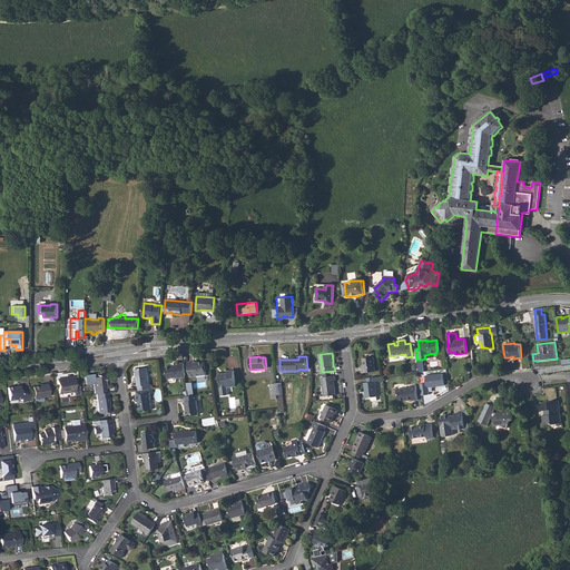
[(362,357),(363,367),(363,373),(375,372),(373,356),(362,357)]
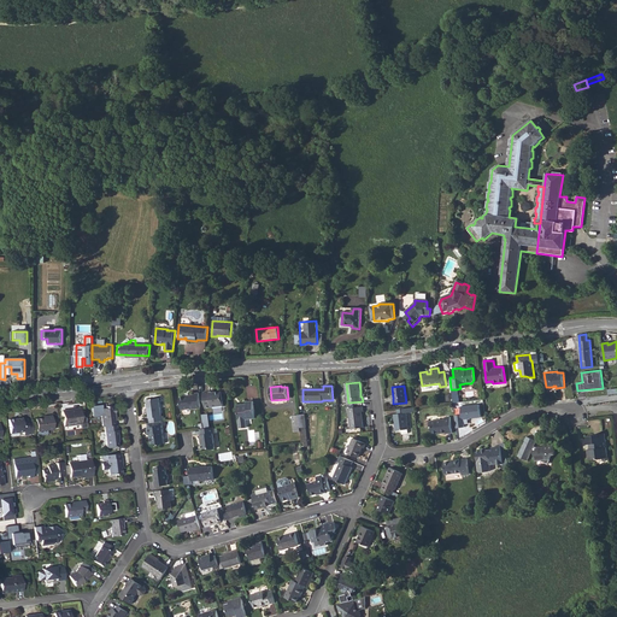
[(205,409),(223,406),(221,392),(210,393),(210,391),(203,392),(205,409)]
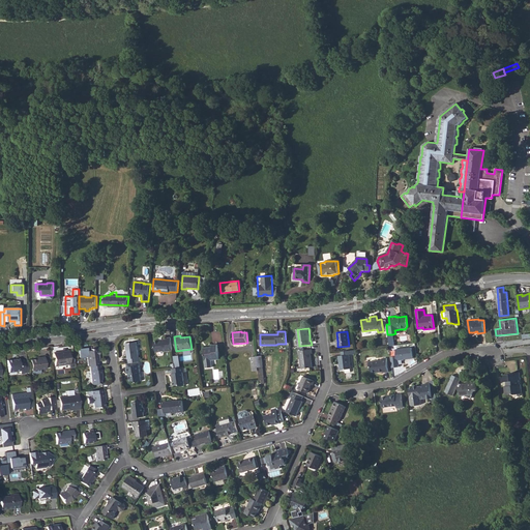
[(155,351),(163,350),(163,351),(173,350),(171,336),(166,337),(167,339),(162,340),(162,341),(154,342),(155,351)]
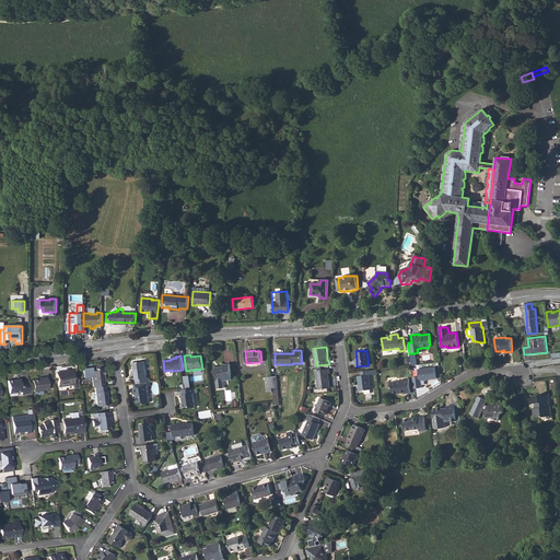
[(132,362),(135,380),(136,383),(148,382),(148,376),(146,377),(143,360),(132,362)]
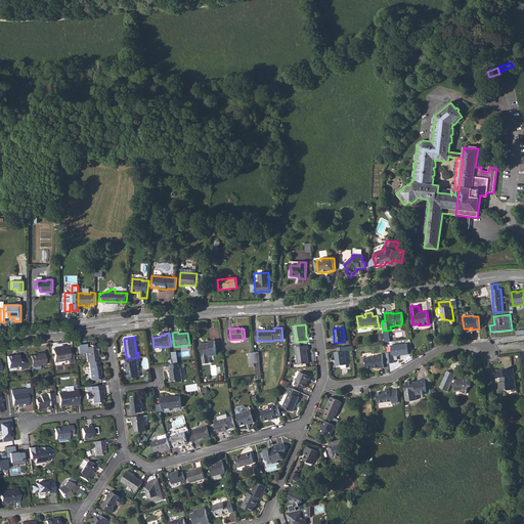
[(209,355),(217,355),(215,340),(210,341),(210,343),(202,344),(203,356),(204,363),(210,362),(209,355)]
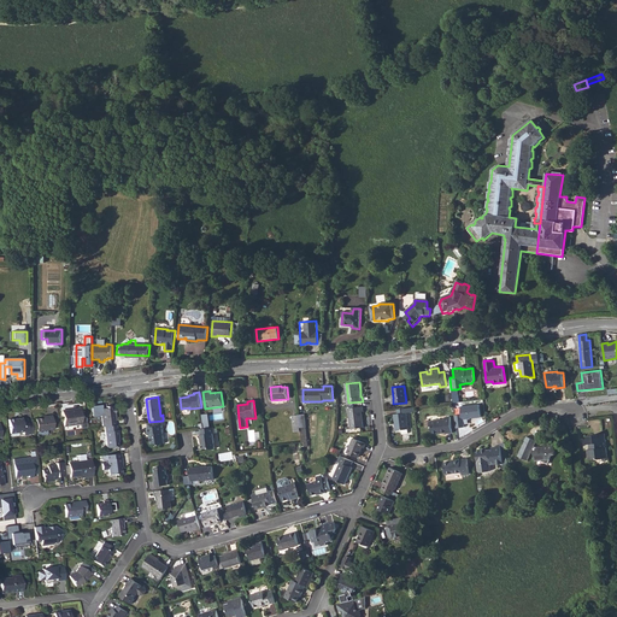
[(115,419),(113,412),(112,412),(111,407),(111,405),(105,405),(105,407),(99,409),(101,425),(103,425),(113,424),(113,419),(115,419)]
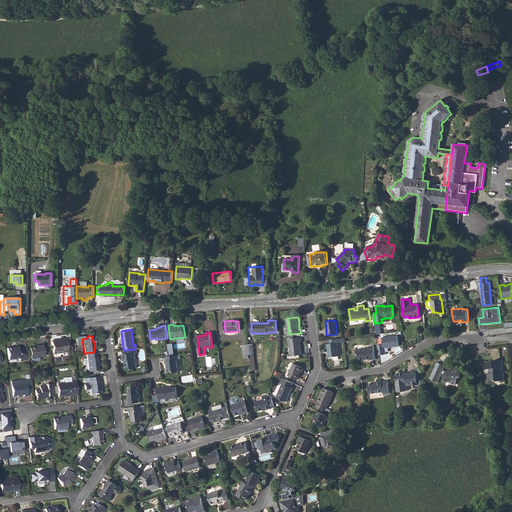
[(397,336),(383,337),(383,345),(378,345),(379,355),(385,355),(385,348),(398,346),(397,336)]
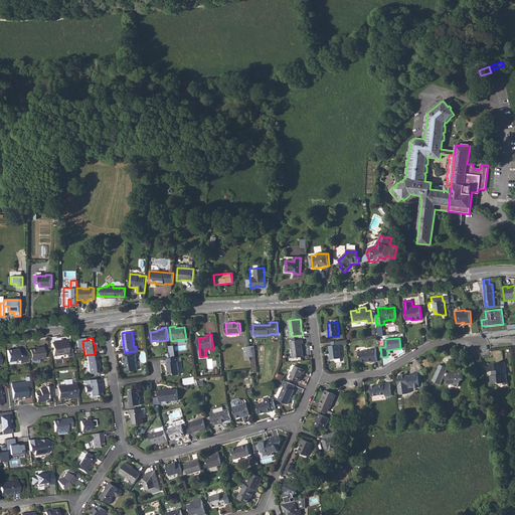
[(340,357),(341,357),(340,344),(346,343),(345,340),(345,339),(339,340),(331,341),(332,344),(329,345),(329,352),(331,351),(332,358),(335,357),(340,357)]
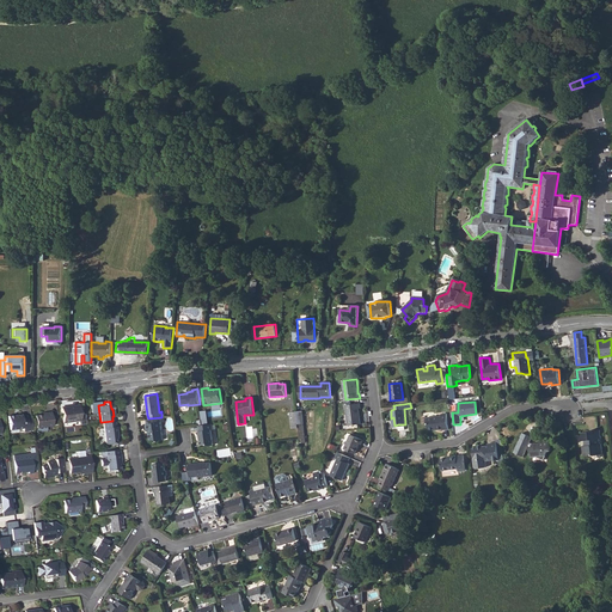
[(347,405),(348,426),(361,424),(359,409),(361,408),(360,404),(347,405)]
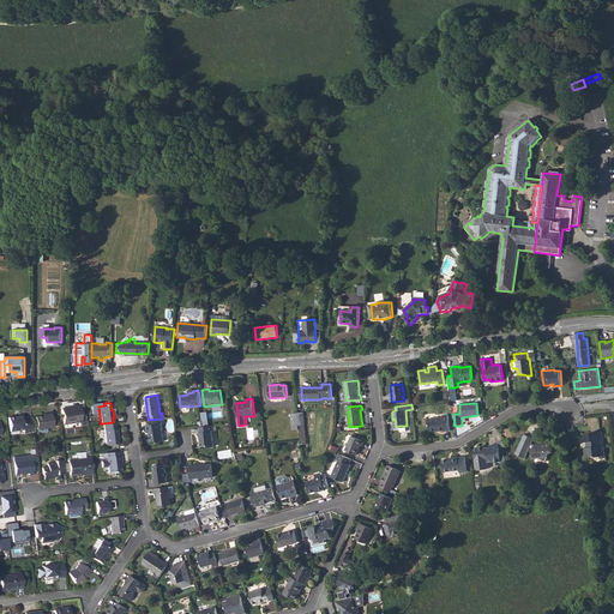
[(78,407),(60,408),(62,423),(80,421),(78,407)]
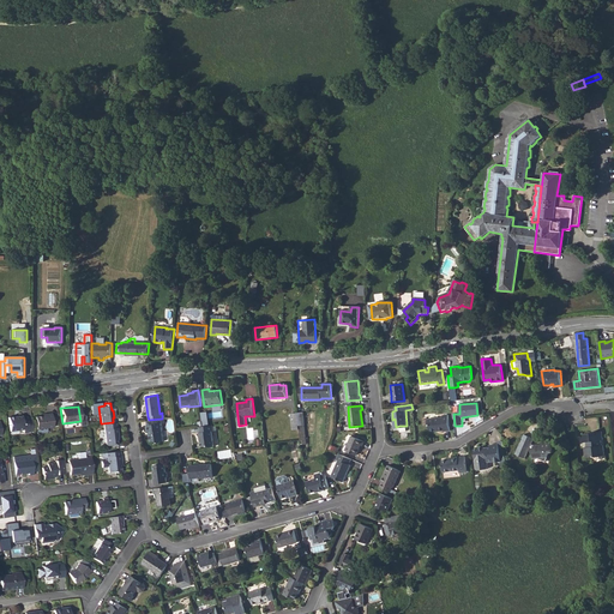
[(53,426),(52,413),(44,413),(46,415),(42,415),(35,416),(36,428),(36,432),(38,433),(46,432),(47,431),(47,427),(53,426)]
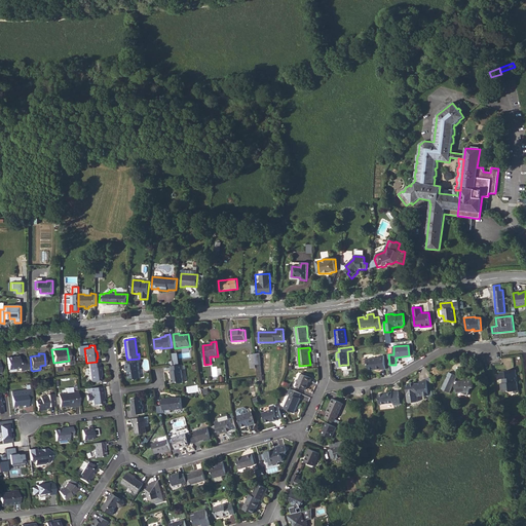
[(378,357),(366,359),(366,363),(367,364),(368,369),(374,369),(375,369),(380,369),(385,369),(383,354),(378,355),(378,357)]
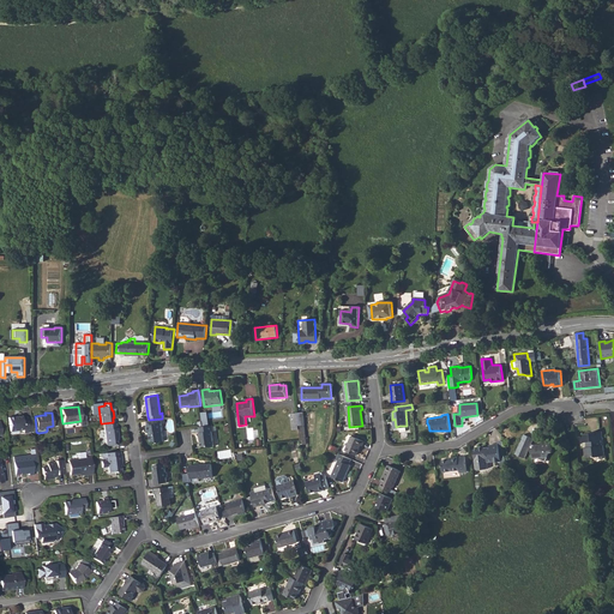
[(10,431),(22,429),(23,432),(28,432),(26,429),(32,429),(30,416),(25,417),(20,417),(20,415),(17,416),(17,417),(13,417),(13,416),(7,417),(10,431)]
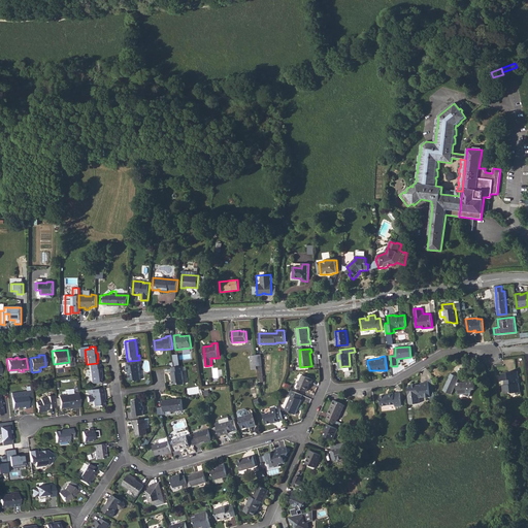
[(140,378),(138,364),(140,364),(139,360),(128,361),(126,361),(127,365),(126,365),(126,371),(129,370),(129,373),(128,373),(129,380),(133,380),(134,380),(140,378)]
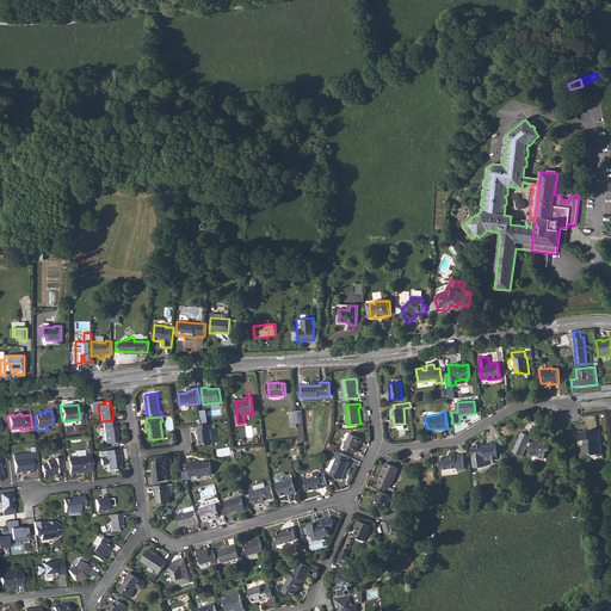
[(117,440),(115,425),(113,425),(113,420),(112,420),(102,421),(104,443),(117,440)]
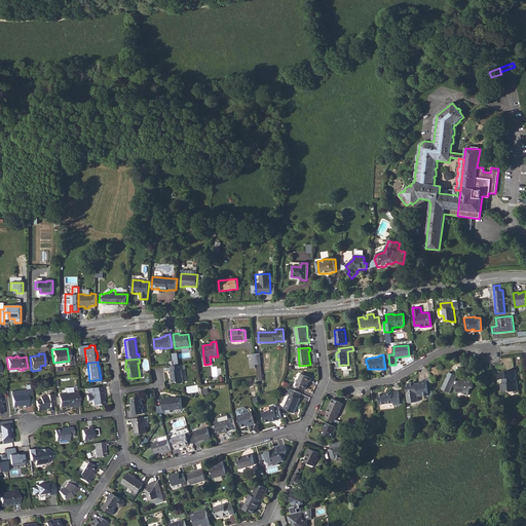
[(172,375),(173,382),(179,381),(180,382),(183,382),(181,368),(183,368),(182,364),(174,365),(170,365),(171,369),(170,370),(171,375),(172,375)]
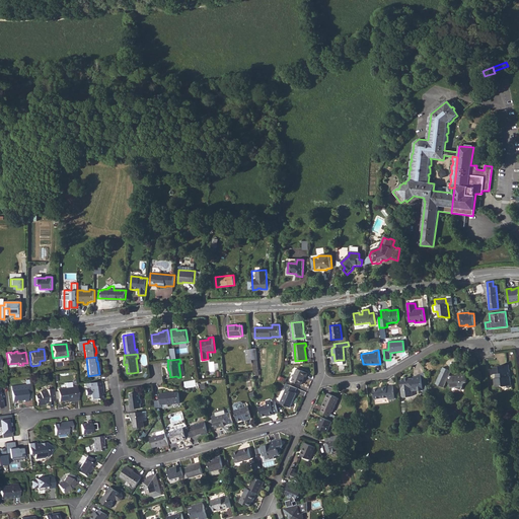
[(509,376),(508,371),(509,371),(508,364),(499,365),(499,366),(497,367),(496,366),(492,366),(493,373),(494,373),(495,377),(493,377),(494,386),(503,385),(502,384),(505,383),(505,384),(510,384),(510,376),(509,376)]
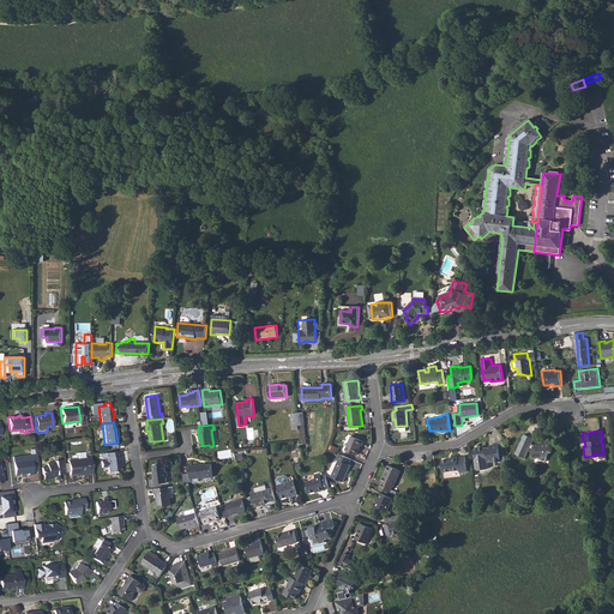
[(545,461),(549,452),(548,449),(552,449),(551,443),(534,444),(533,445),(530,444),(534,438),(523,433),(515,453),(524,458),(528,450),(530,451),(531,458),(537,458),(545,461)]
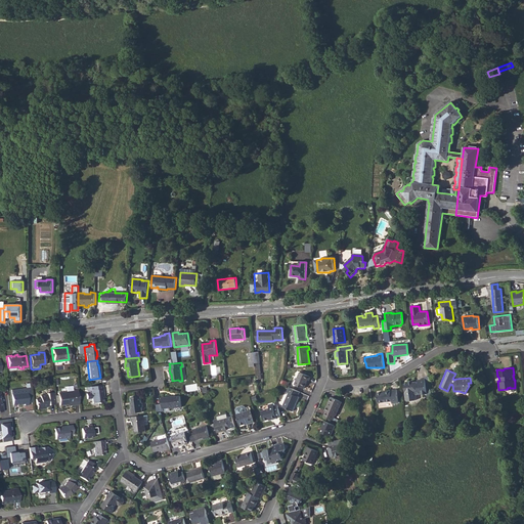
[(295,384),(304,388),(308,380),(310,381),(311,377),(300,372),(295,384)]
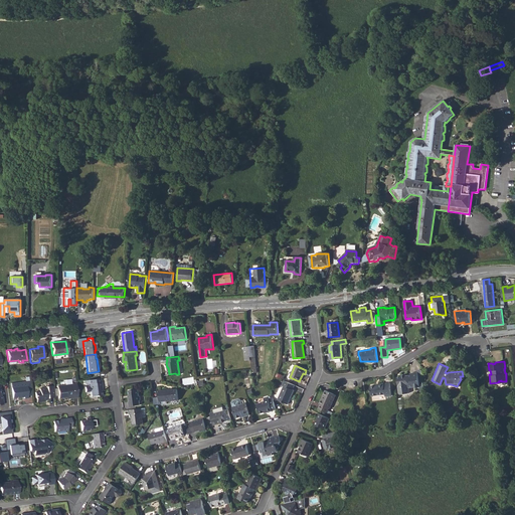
[(410,375),(406,375),(404,374),(401,374),(401,376),(396,377),(398,392),(399,393),(407,393),(408,391),(408,389),(409,387),(413,387),(413,388),(419,387),(417,372),(410,373),(410,375)]
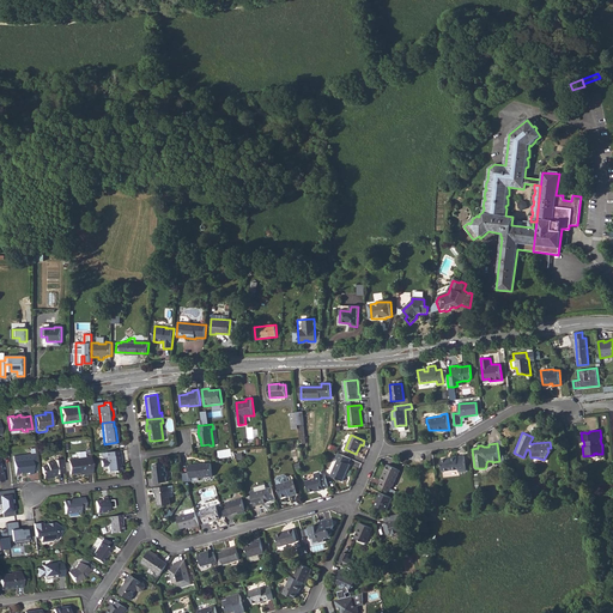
[(104,456),(107,471),(113,469),(114,471),(120,471),(119,460),(120,460),(119,454),(117,449),(101,451),(101,456),(104,456)]
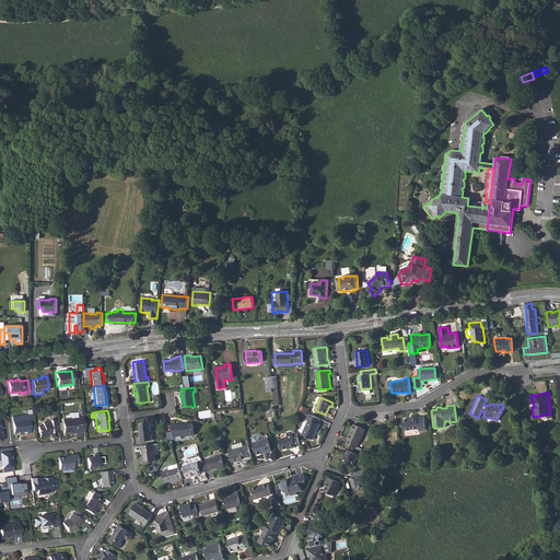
[(313,440),(319,424),(317,423),(321,418),(308,412),(308,413),(311,429),(304,430),(302,435),(313,440)]
